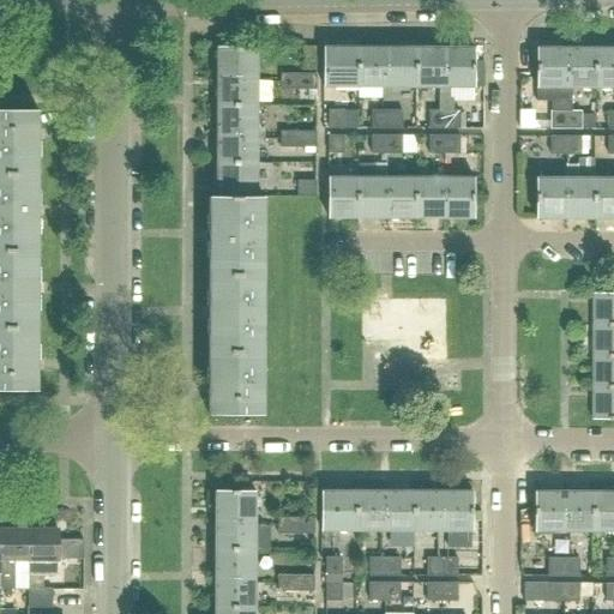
[(217,77),(256,77),(256,47),(217,47),(217,77)]
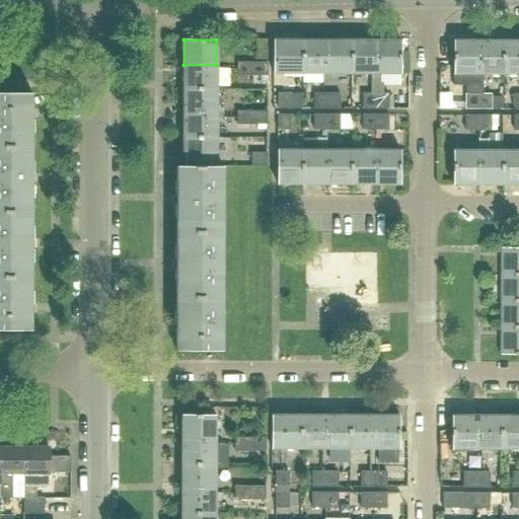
[(298,40),(273,40),(273,73),(298,73),(298,40)]
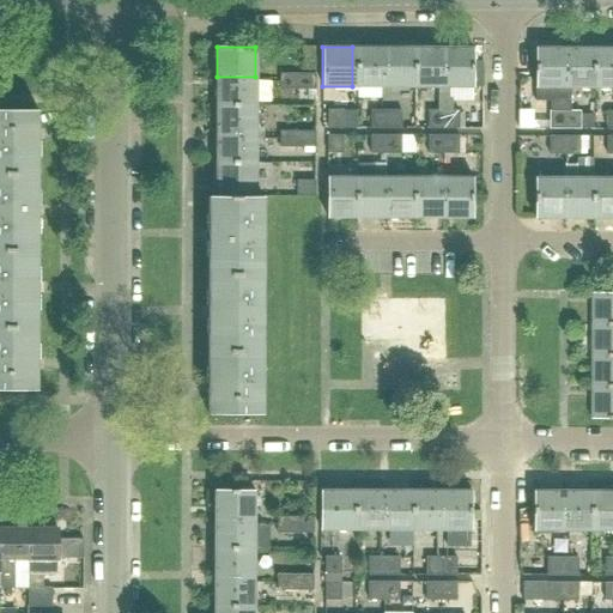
[(352,47),(352,86),(382,86),(382,47),(352,47)]
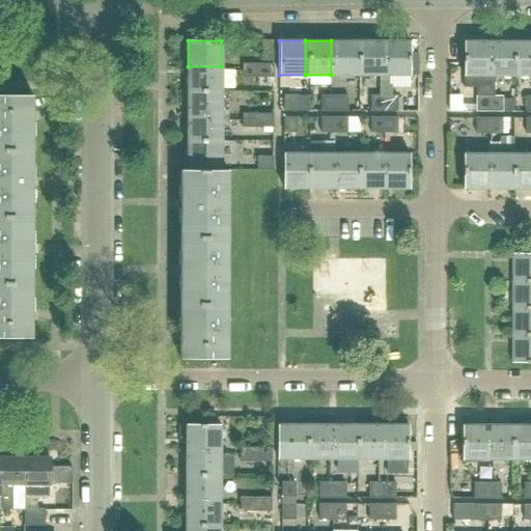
[(331,75),(357,75),(357,40),(331,40),(331,75)]
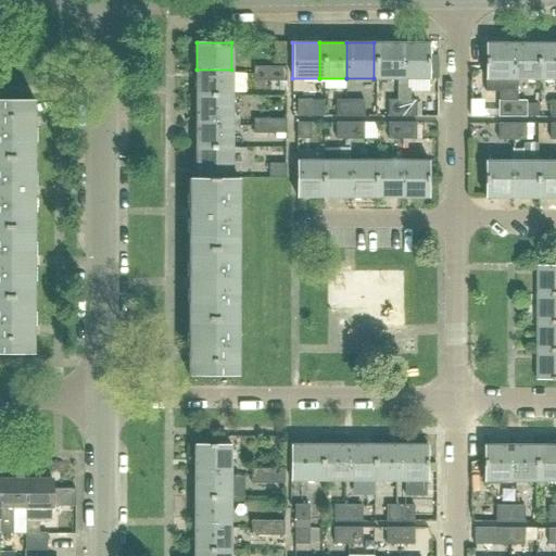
[(401,100),(401,42),(374,42),(374,78),(396,79),(396,100),(388,100),(388,116),(402,116),(402,100),(401,100)]
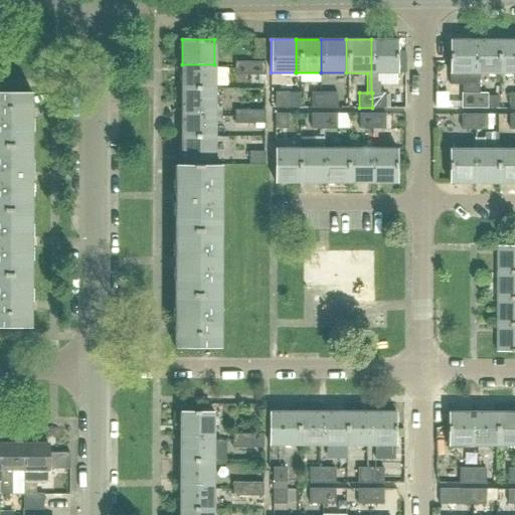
[(372,93),(372,108),(385,108),(385,93),(380,93),(380,83),(377,83),(377,73),(397,73),(397,40),(371,39),(371,93),(372,93)]
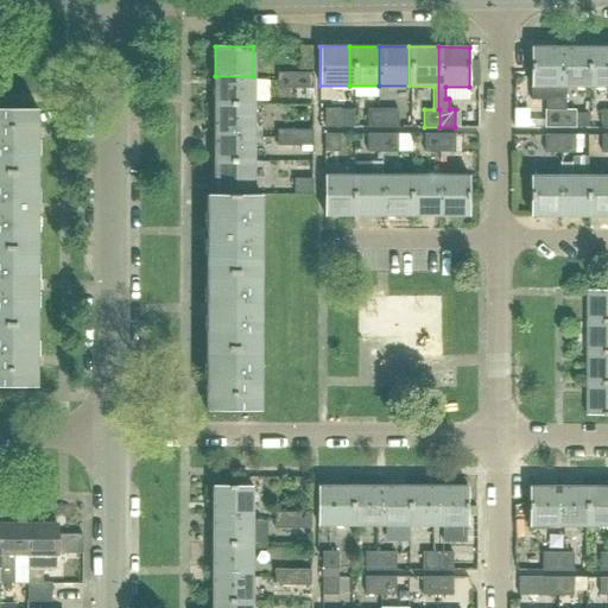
[(607,46),(591,48),(591,87),(607,87),(607,46)]
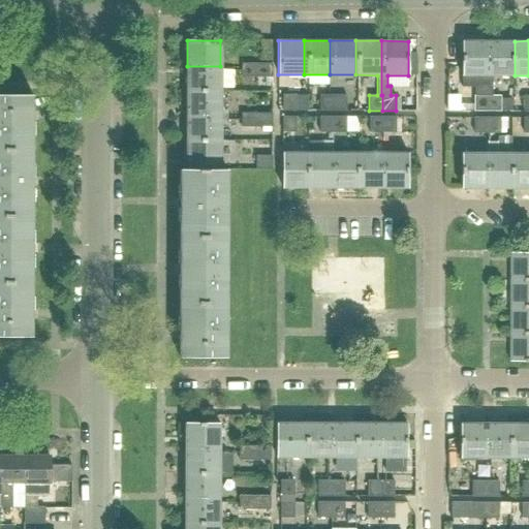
[(489,95),(489,75),(489,41),(462,41),(462,87),(474,87),(474,112),(489,112),(489,95)]
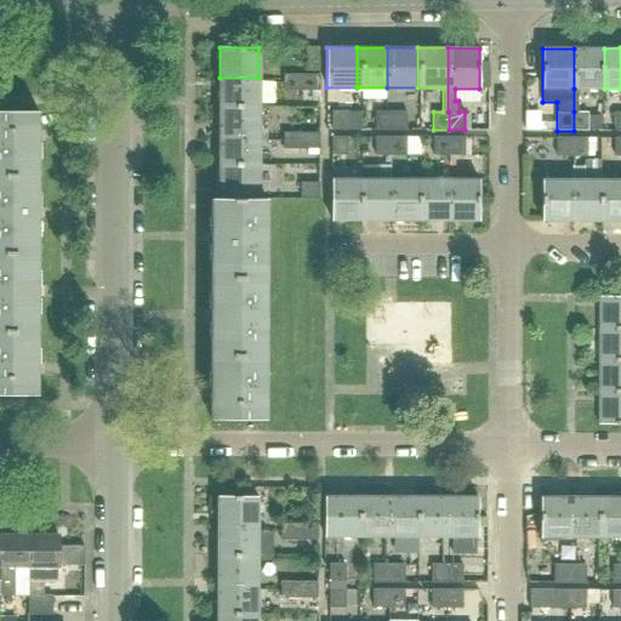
[(574,49),(574,89),(604,89),(604,49),(574,49)]
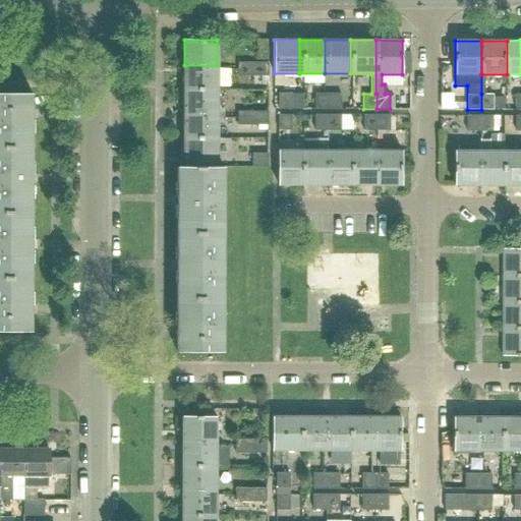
[(253,76),(253,63),(238,63),(238,76),(253,76)]
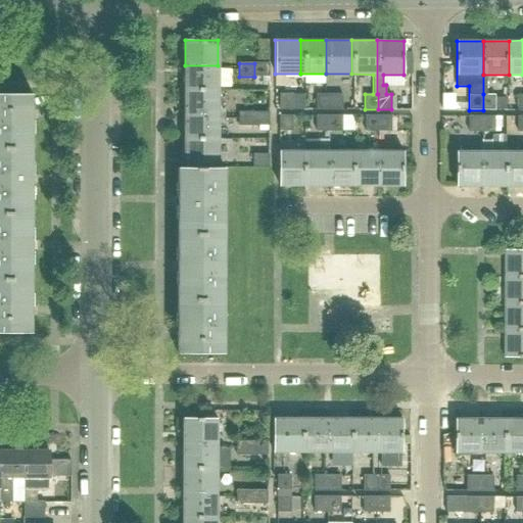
[(254,77),(270,77),(270,63),(254,63),(254,77)]
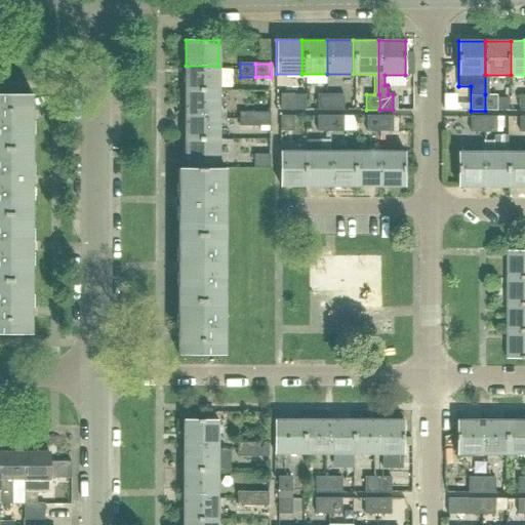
[(218,91),(218,66),(186,66),(186,91),(218,91)]
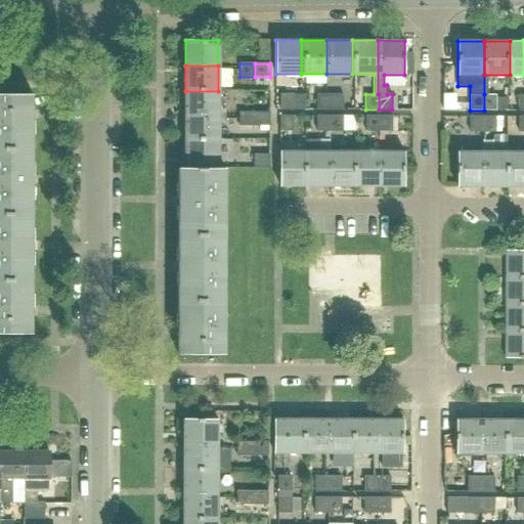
[(218,116),(218,91),(185,91),(185,116),(218,116)]
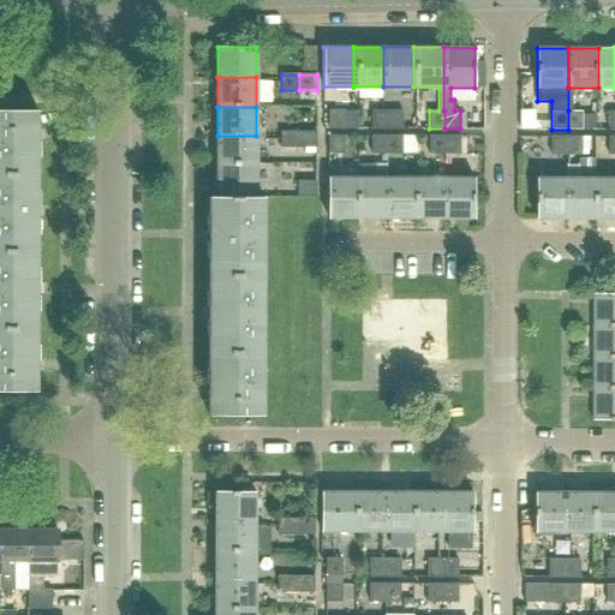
[(0,109),(0,179),(37,180),(37,111),(0,109)]
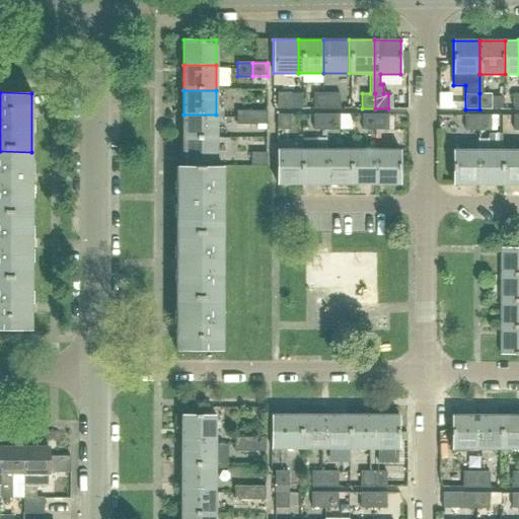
[(277,108),(290,108),(290,93),(277,93),(277,108)]
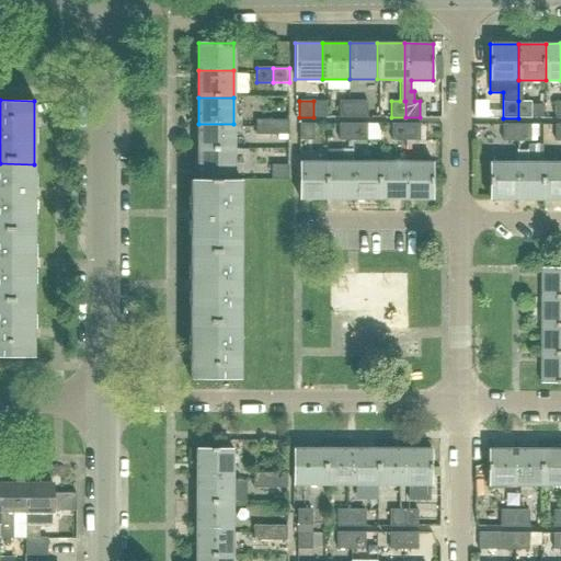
[(353,117),(353,101),(339,101),(339,117),(353,117)]
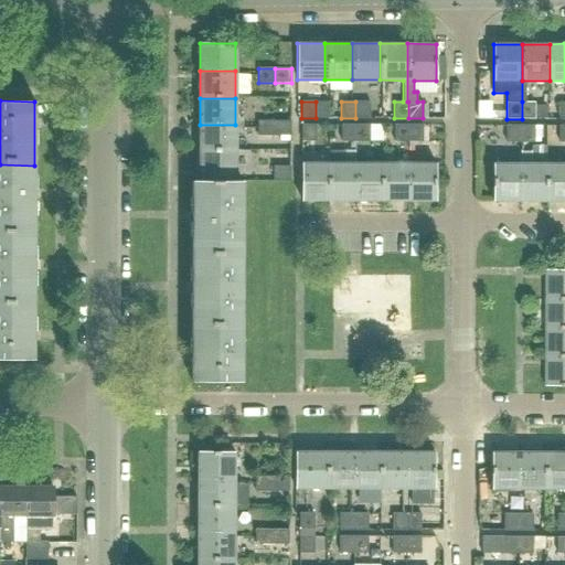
[(369,102),(355,102),(355,118),(369,118),(369,102)]
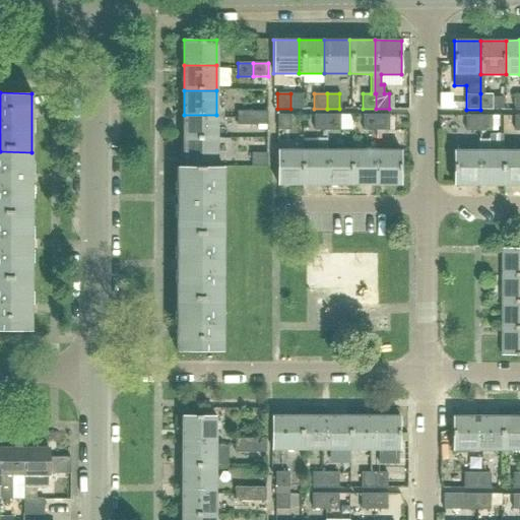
[(480,93),(480,110),(492,110),(493,93),(480,93)]
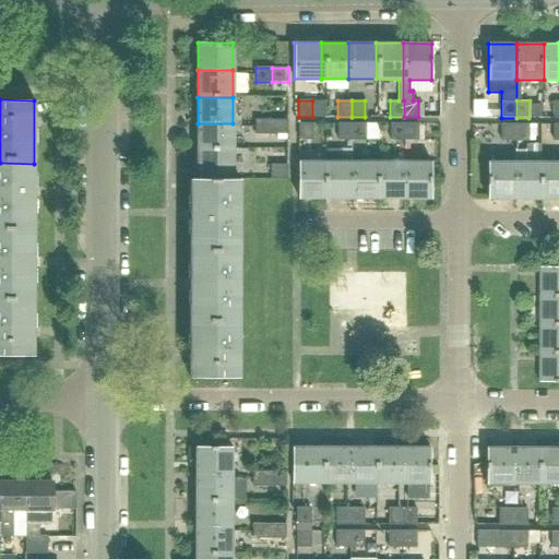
[(271,133),(271,119),(256,119),(256,133),(271,133)]
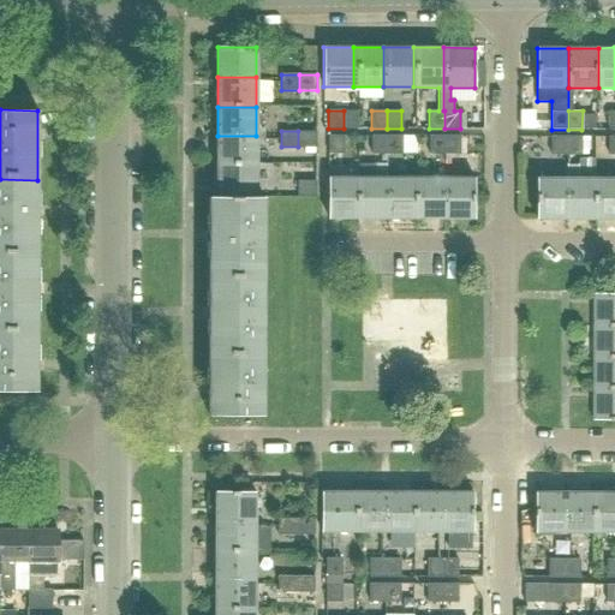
[(298,147),(316,147),(316,131),(298,131),(298,147)]
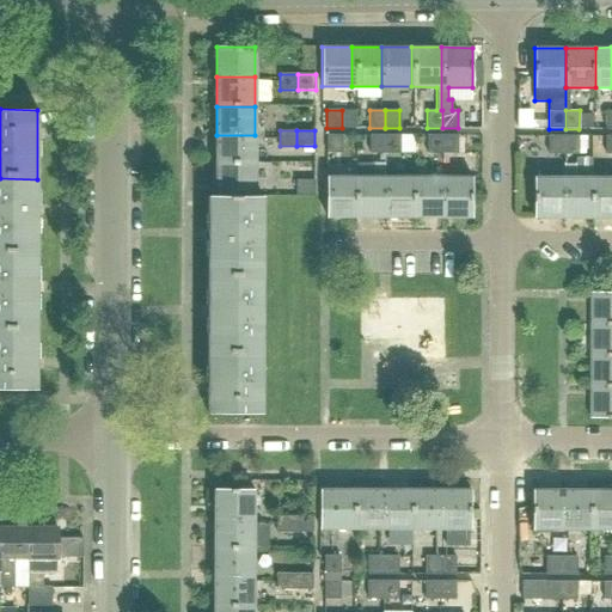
[(342,153),(342,134),(326,134),(326,153),(342,153)]
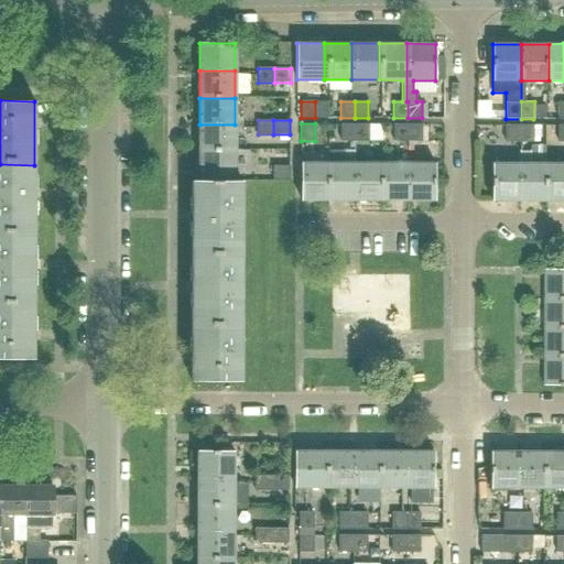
[(235,152),(235,125),(199,125),(199,152),(235,152)]
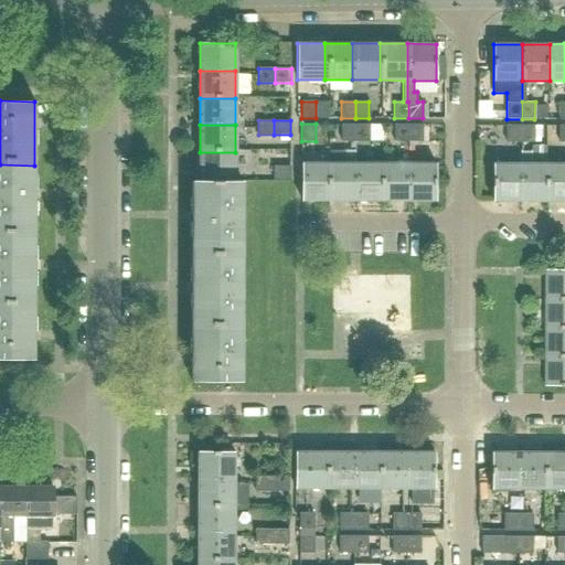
[(355,141),(355,125),(341,125),(341,141),(355,141)]
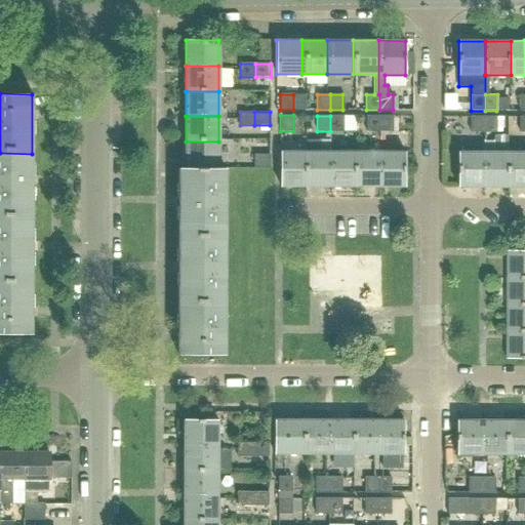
[(342,116),(330,116),(330,131),(342,131),(342,116)]
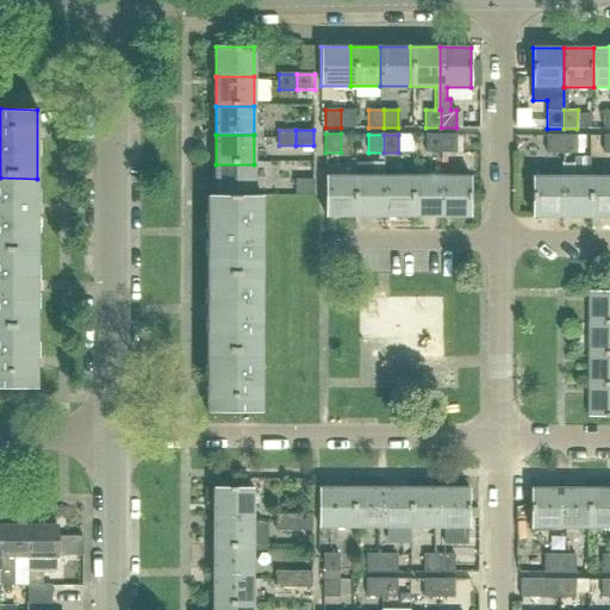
[(441,154),(441,135),(425,135),(425,153),(441,154)]
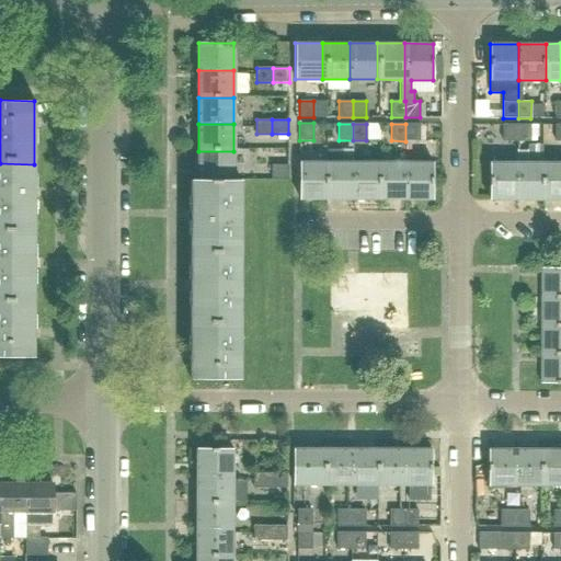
[(420,124),(405,124),(405,141),(420,141),(420,124)]
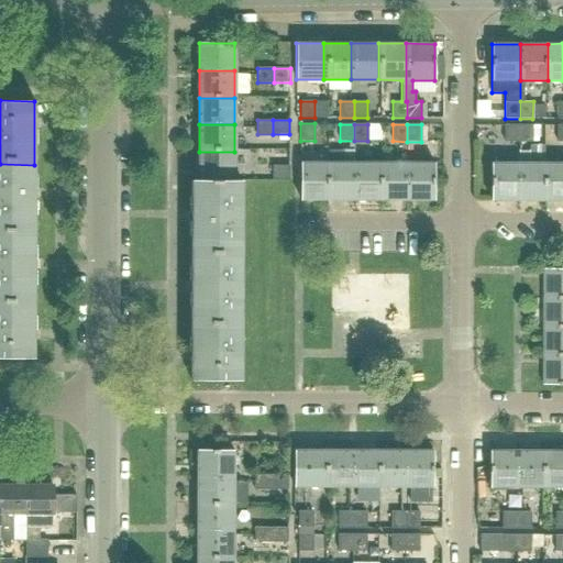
[(504,141),(519,141),(519,124),(504,124),(504,141)]
